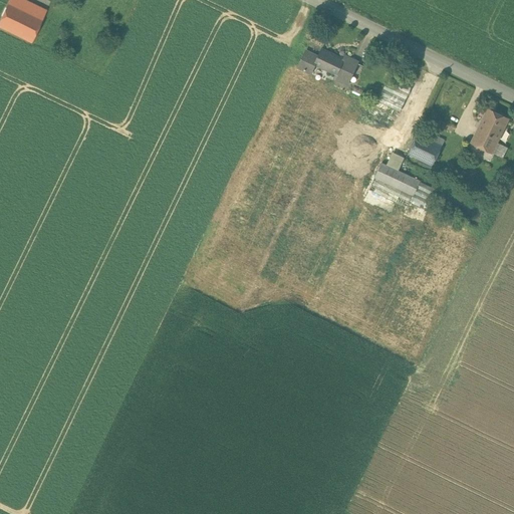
[(47,9),(26,0),(9,0),(8,3),(43,19),(47,9)]
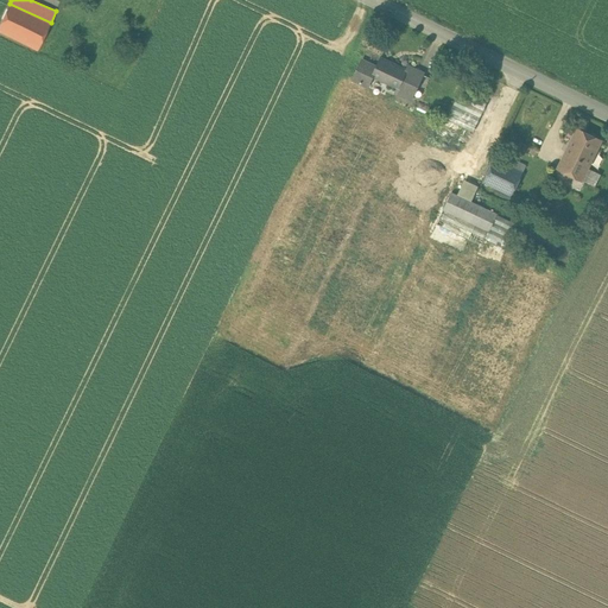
[(51,23),(10,4),(0,24),(0,33),(37,51),(51,23)]
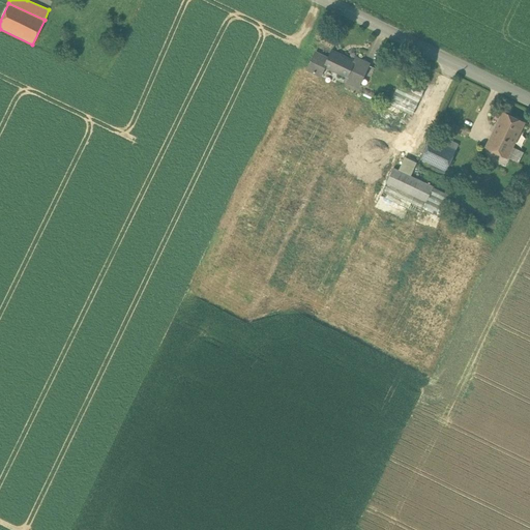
[(369,64),(356,59),(354,62),(331,51),(328,59),(316,53),(308,69),(320,76),(324,66),(347,78),(346,81),(358,87),(369,64)]
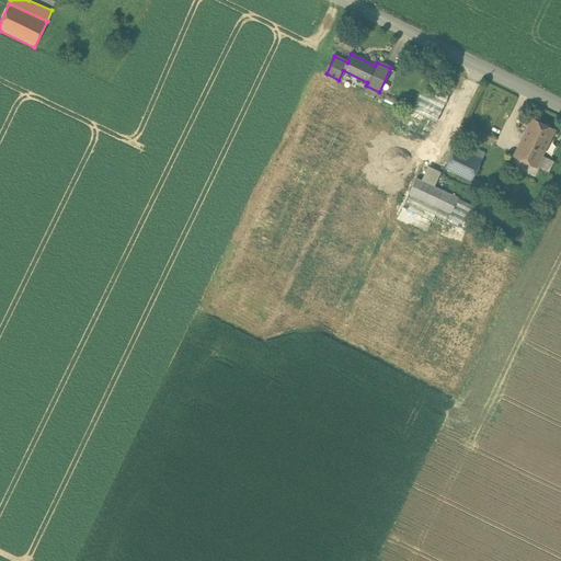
[(554,130),(533,119),(515,156),(537,167),(542,156),(554,130)]
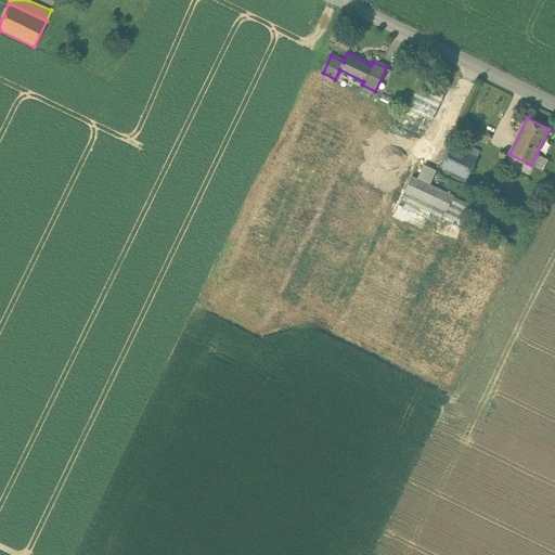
[(467,152),(452,144),(441,167),(459,176),(467,180),(477,157),(467,152)]
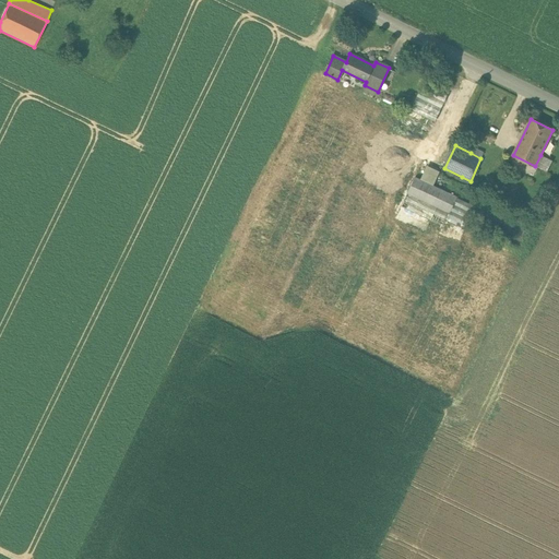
[(484,153),(474,147),(471,153),(480,158),(484,153)]
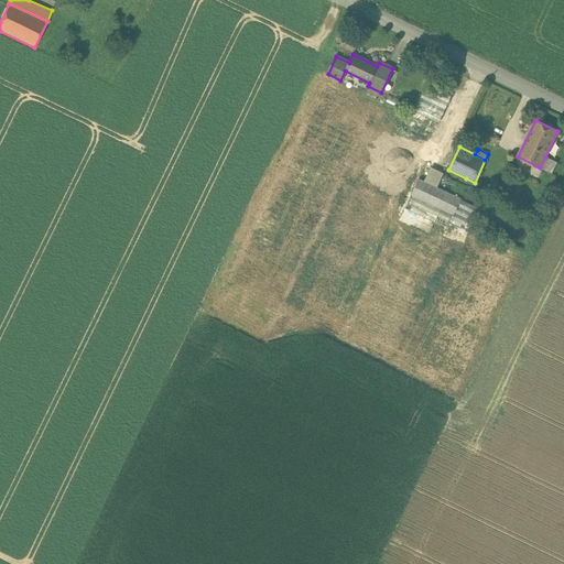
[(557,162),(545,156),(540,167),(552,173),(557,162)]
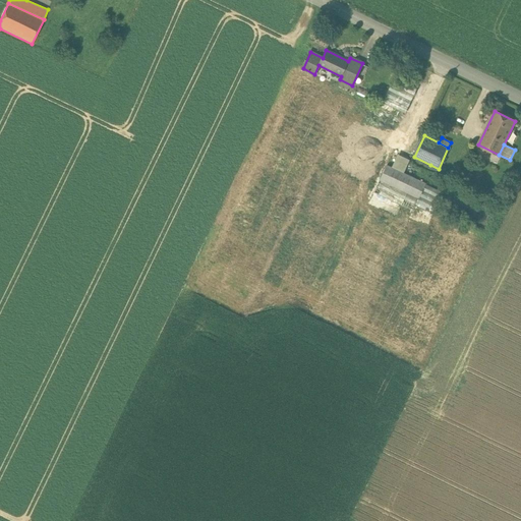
[(398,155),(392,168),(404,173),(409,160),(398,155)]
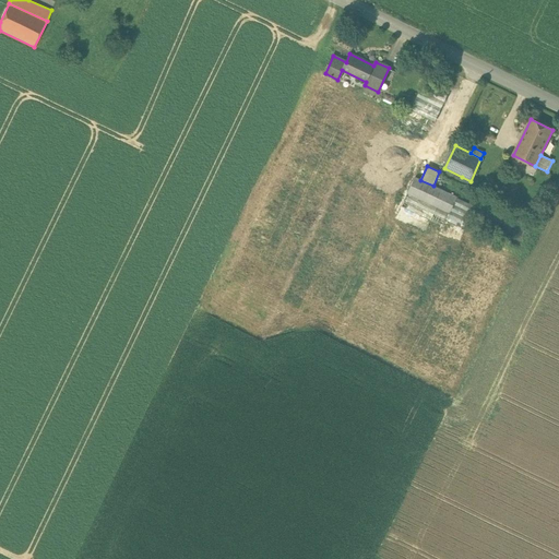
[(420,180),(415,177),(407,193),(449,213),(456,198),(456,197),(433,186),(420,180)]
